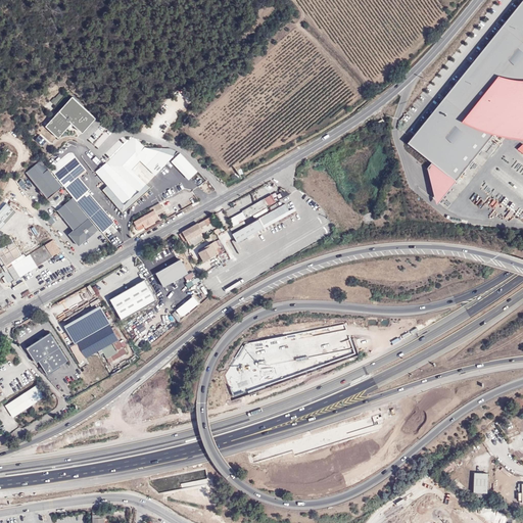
[(522,0),(409,142),(455,179),(490,135),(522,94),(522,0)]
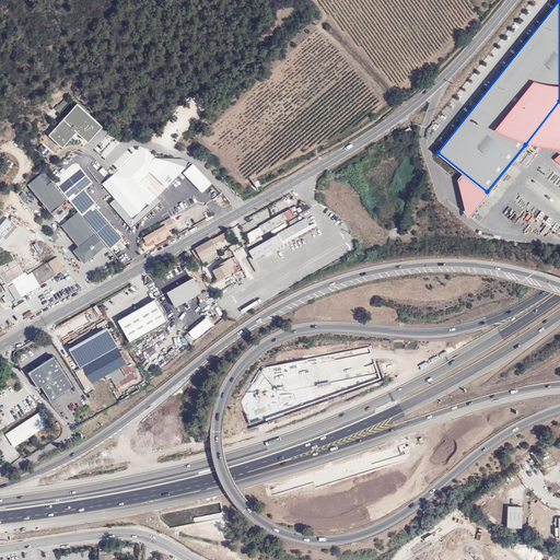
[(59,112),(67,104),(63,100),(55,108),(59,112)]
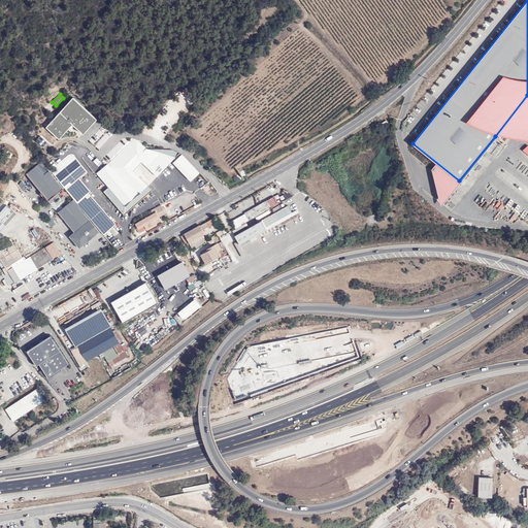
[(527,135),(527,134),(527,95),(495,136),(515,139),(527,139),(527,135)]
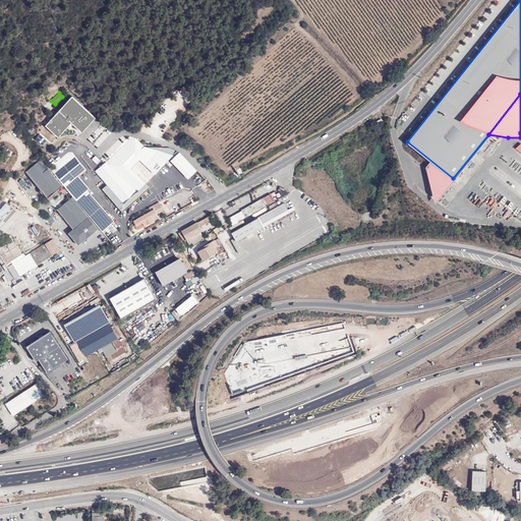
[(72,96),(49,120),(63,130),(71,121),(82,131),(96,116),(72,96)]
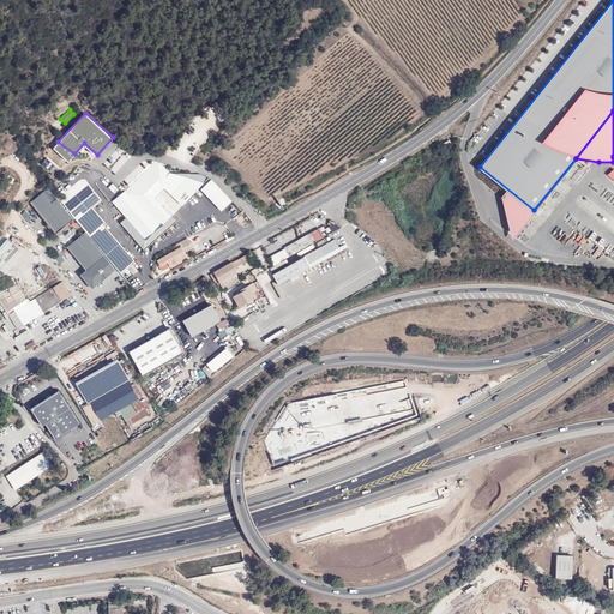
[(58,142),(54,146),(68,160),(74,154),(58,142)]
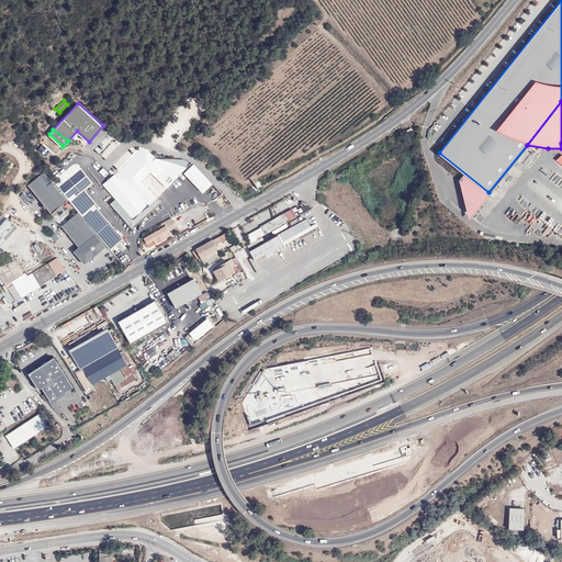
[(191,163),(182,159),(171,158),(156,158),(146,147),(145,148),(143,146),(139,149),(146,150),(156,160),(177,160),(189,165),(191,163)]
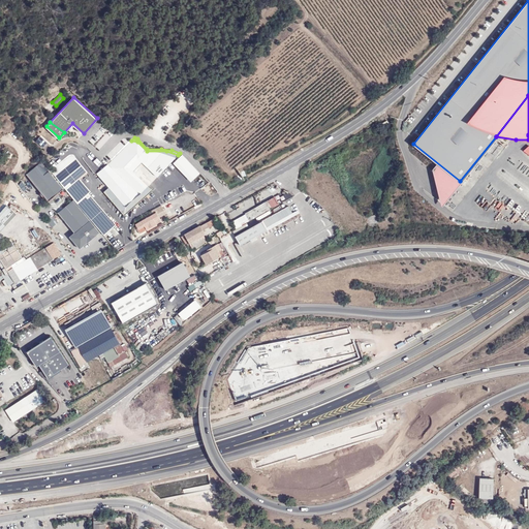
[(178,155),(166,151),(147,151),(137,142),(131,141),(129,143),(107,164),(119,176),(121,174),(144,197),(152,190),(133,172),(143,162),(157,177),(178,155)]
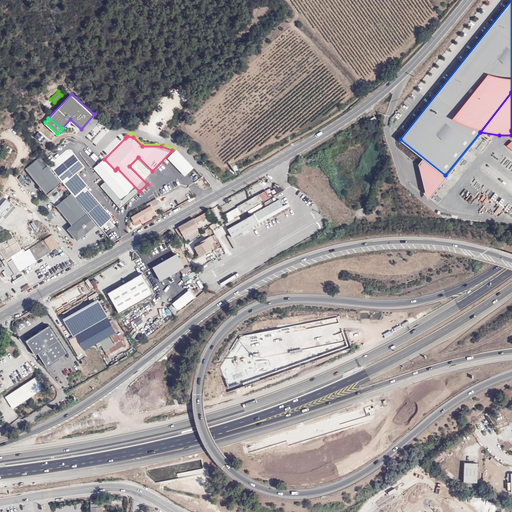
[(194,168),(177,150),(167,158),(184,176),(194,168)]
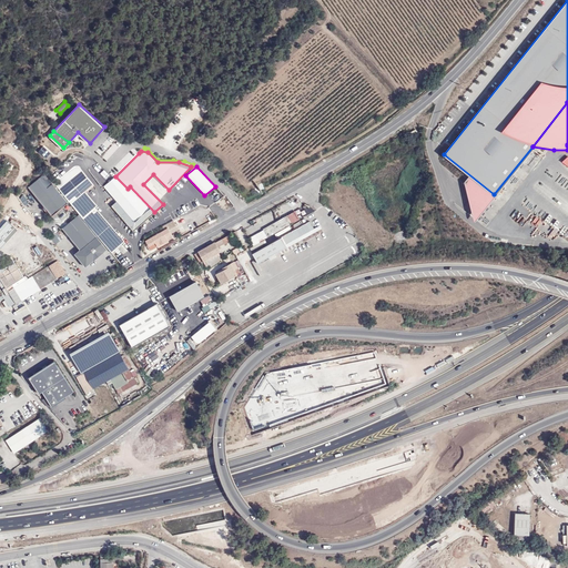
[(109,249),(113,254),(124,244),(94,209),(97,206),(84,191),(92,184),(79,169),(78,168),(73,168),(71,170),(54,184),(79,214),(109,249)]
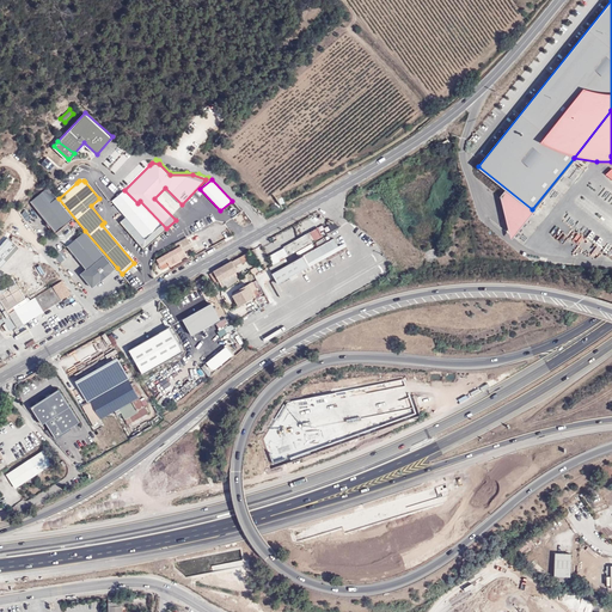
[(48,188),(31,202),(56,233),(73,218),(48,188)]
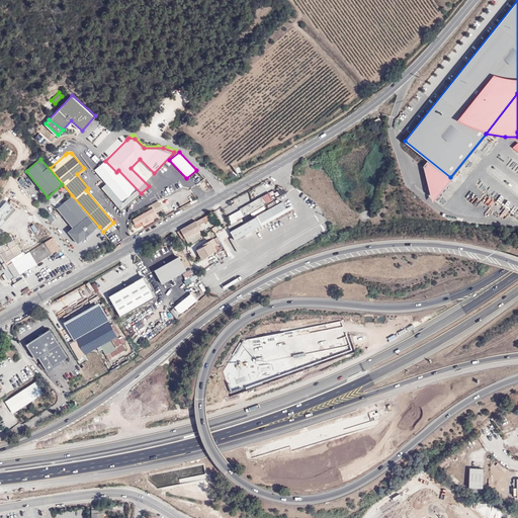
[(122,210),(141,193),(118,170),(116,172),(105,161),(95,170),(103,179),(102,181),(104,183),(106,182),(107,183),(103,188),(122,210)]
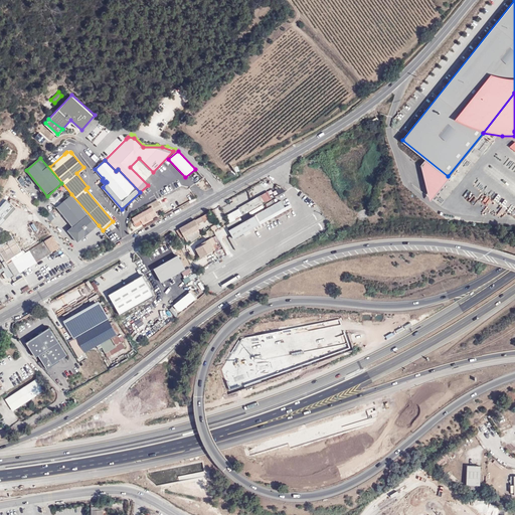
[(22,177),(18,180),(22,186),(26,184),(22,177)]
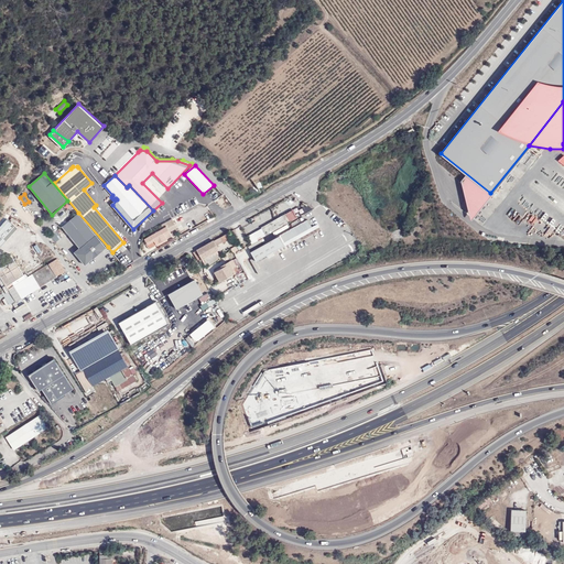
[(85,264),(108,247),(78,213),(62,226),(79,248),(74,252),(85,264)]
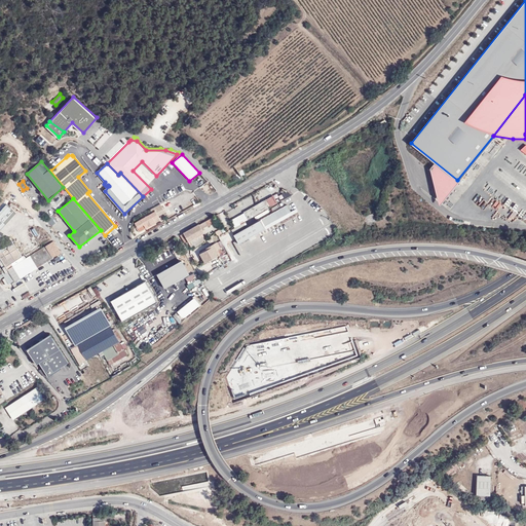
[(9,202),(0,211),(0,215),(12,204),(9,202)]
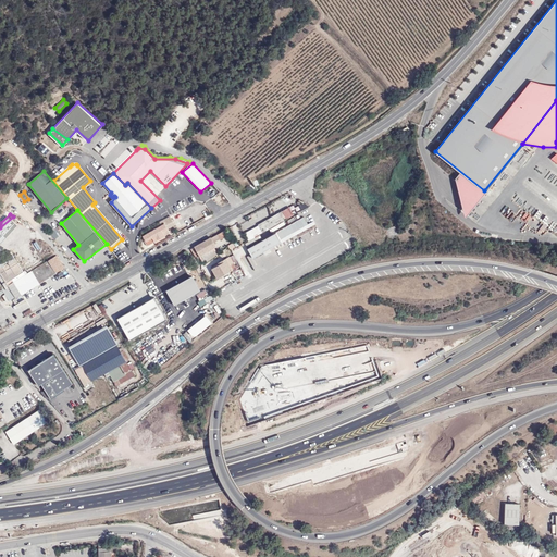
[(304,217),(276,232),(281,239),(308,224),(304,217)]
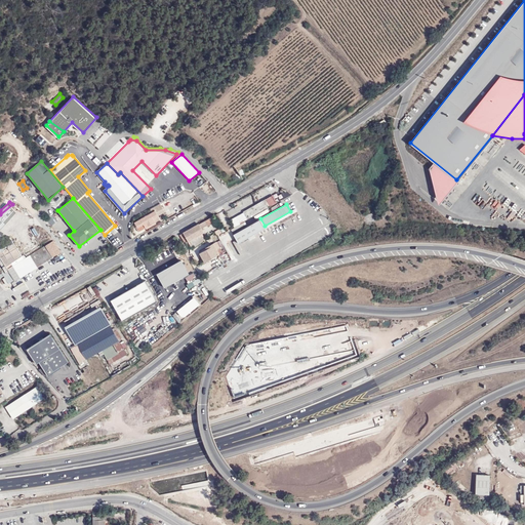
[(263,210),(260,205),(250,210),(250,209),(245,212),(245,213),(231,221),(235,228),(249,218),(249,217),(263,210)]
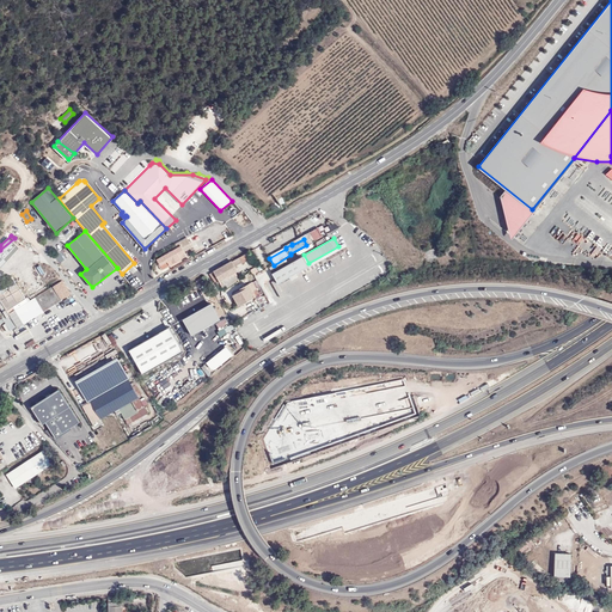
[(157,259),(163,269),(170,265),(181,258),(178,255),(184,251),(181,245),(178,248),(177,245),(176,245),(164,252),(158,256),(159,258),(157,259)]
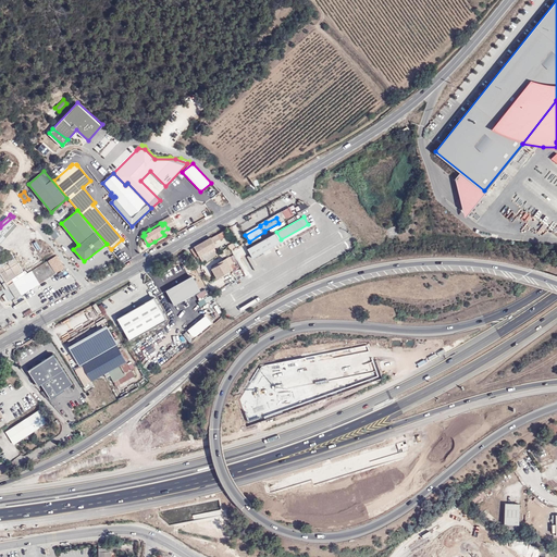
[(62,234),(58,229),(51,234),(54,239),(62,234)]
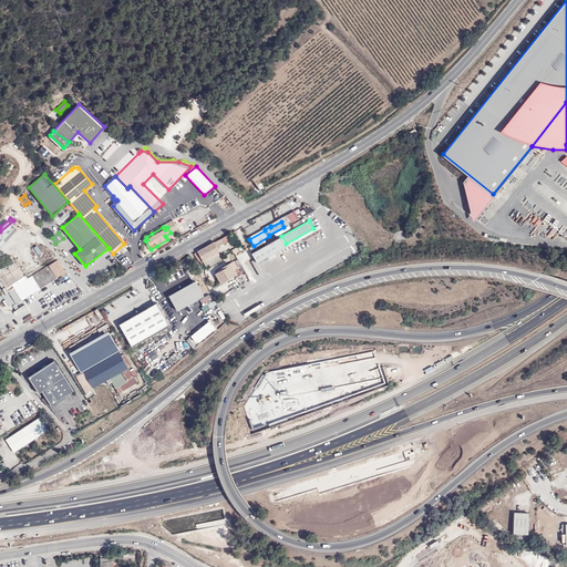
[(234,239),(232,234),(223,238),(225,243),(226,244),(234,239)]
